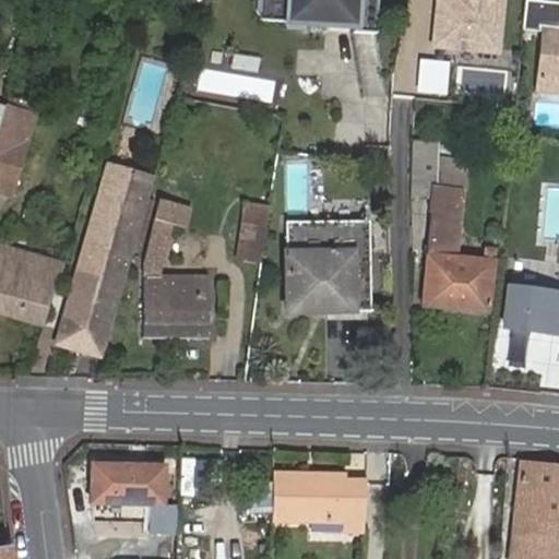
[(261,0),(258,7),(257,18),(261,23),(286,26),(286,32),(305,33),(305,26),(331,28),(331,26),(354,27),(354,35),(376,35),(378,1),(356,0),(261,0)]
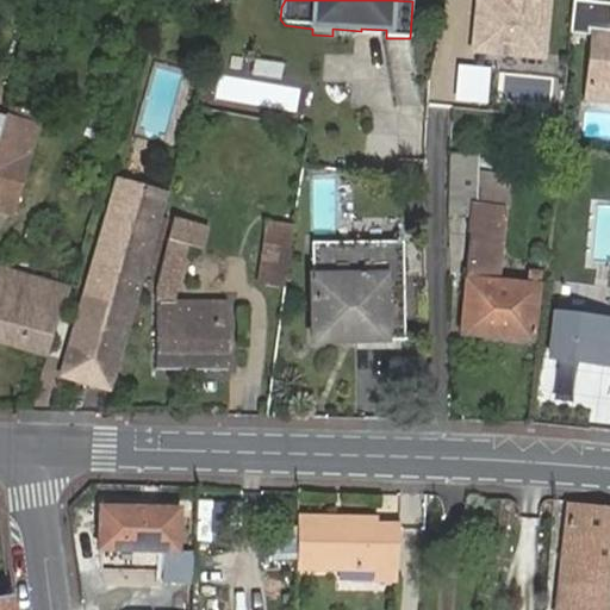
[(475,11),(473,54),(514,57),(514,53),(545,55),(548,0),(493,0),(495,0),(493,12),(475,11)]
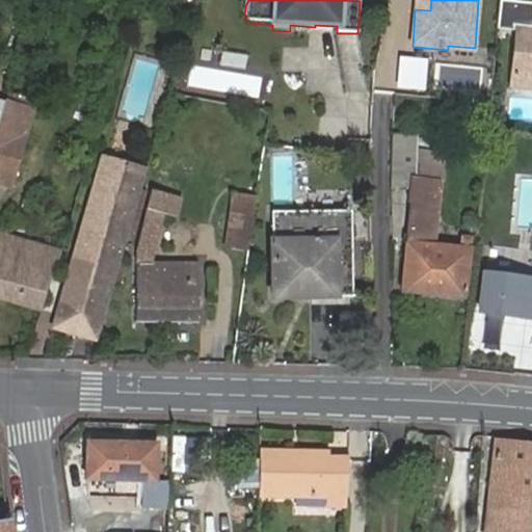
[(430,10),(431,0),(427,0),(415,0),(415,9),(430,10)]
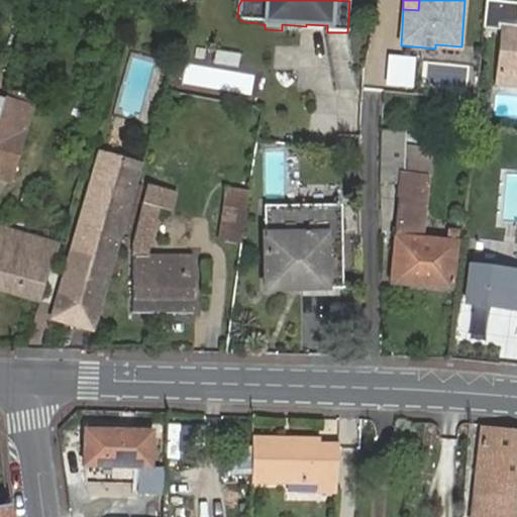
[(516,27),(516,5),(486,3),(485,4),(486,7),(483,29),(500,30),(500,26),(516,27)]
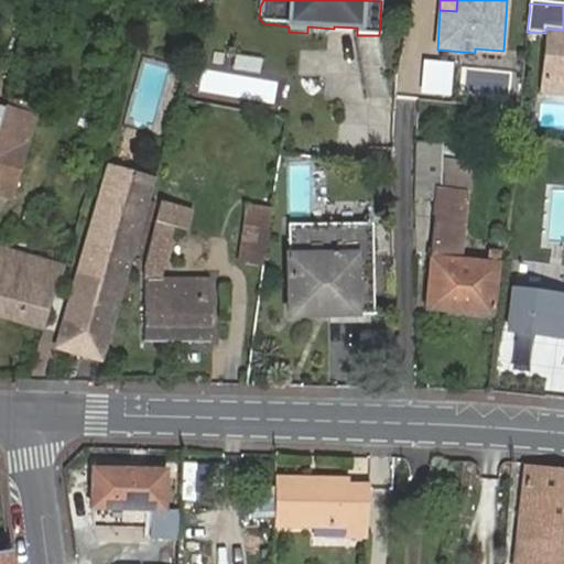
[(563,33),(548,32),(542,87),(563,89),(563,33)]
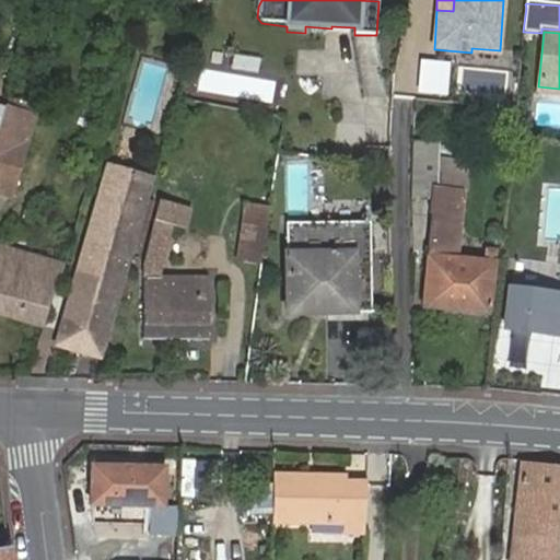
[(419,59),(417,94),(447,96),(451,61),(419,59)]
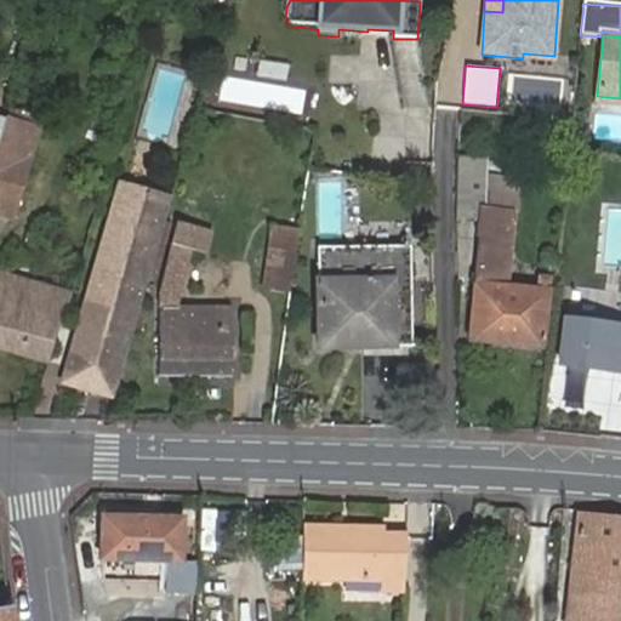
[(546,118),(562,120),(562,109),(547,109),(546,118)]
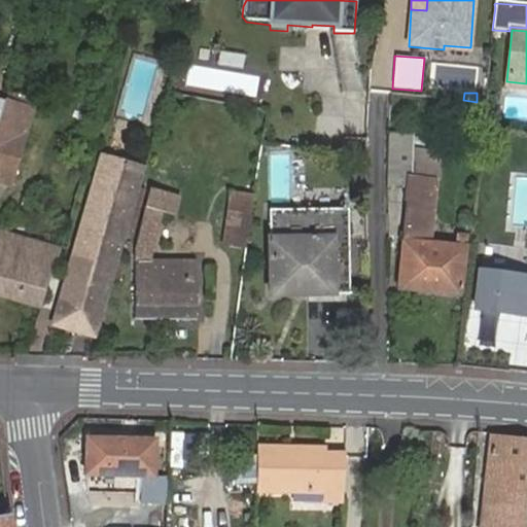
[(0,118),(0,183),(13,188),(33,114),(4,105),(0,118)]
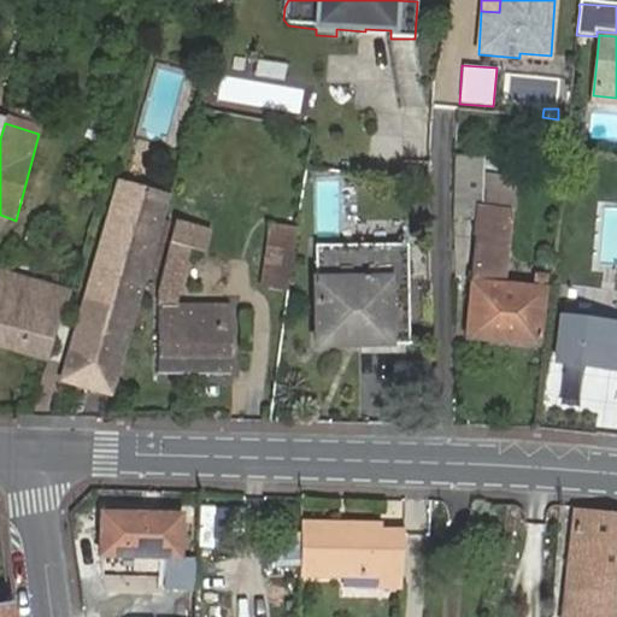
[(481,160),(457,162),(456,219),(475,221),(475,238),(480,239),(466,336),(539,346),(546,275),(535,274),(535,286),(504,282),(509,240),(509,176),(482,176),(481,160)]
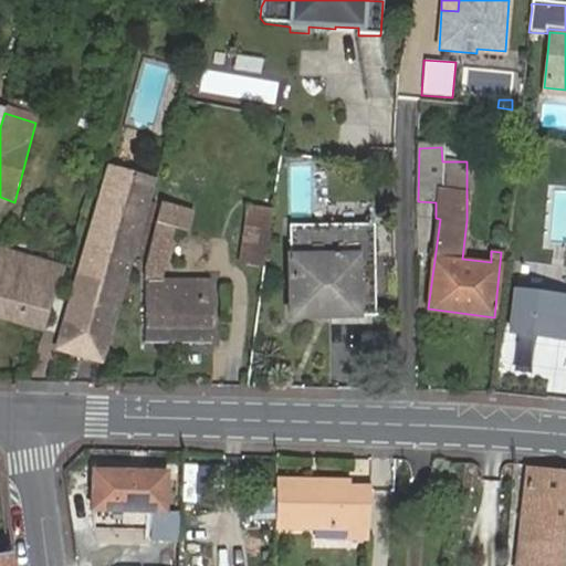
[(105,360),(158,177),(115,166),(76,301),(72,300),(59,346),(105,360)]
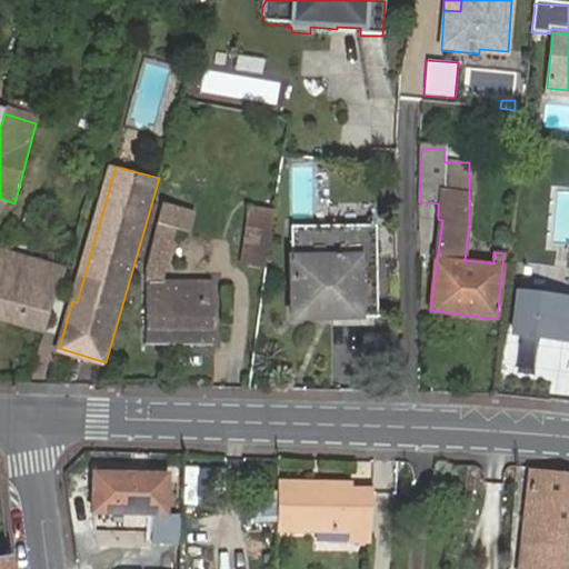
[(190,229),(195,209),(162,201),(147,275),(145,342),(213,341),(212,280),(161,279),(175,225),(190,229)]
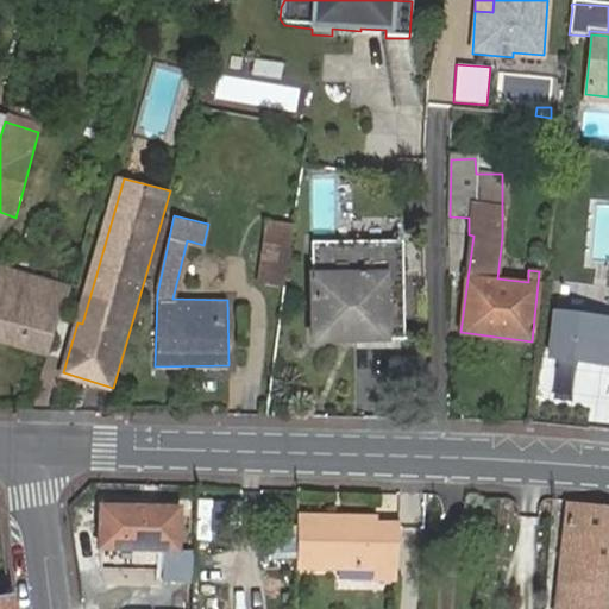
[(284,293),(294,232),(267,230),(258,288),(284,293)]
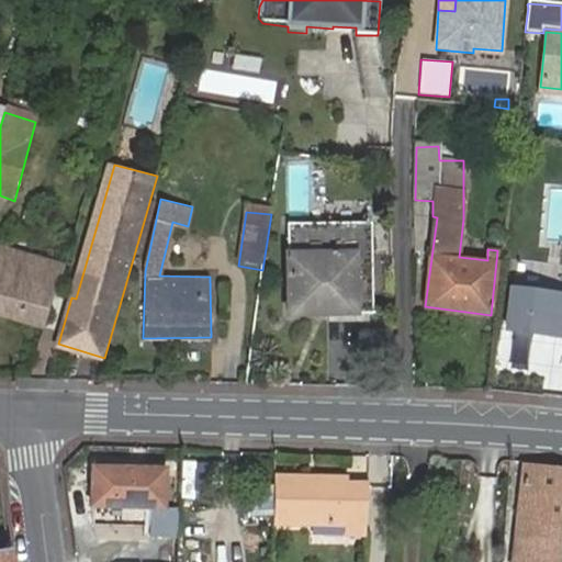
[(372,222),(285,224),(288,315),(374,313),(372,222)]
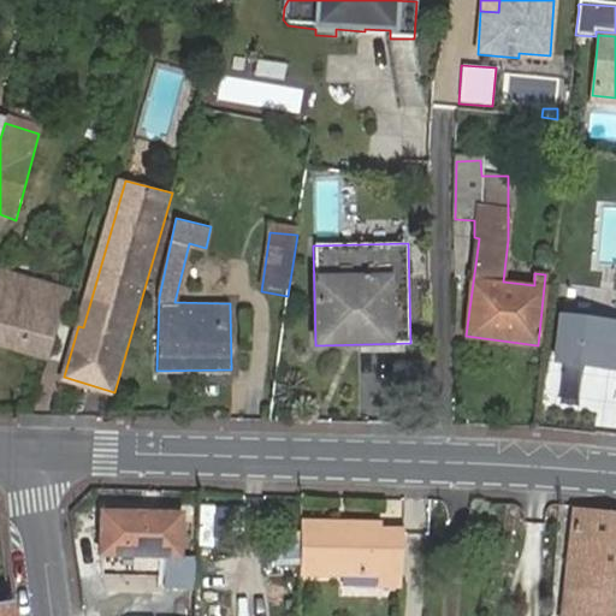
[(0,341),(51,354),(71,288),(0,268),(0,341)]
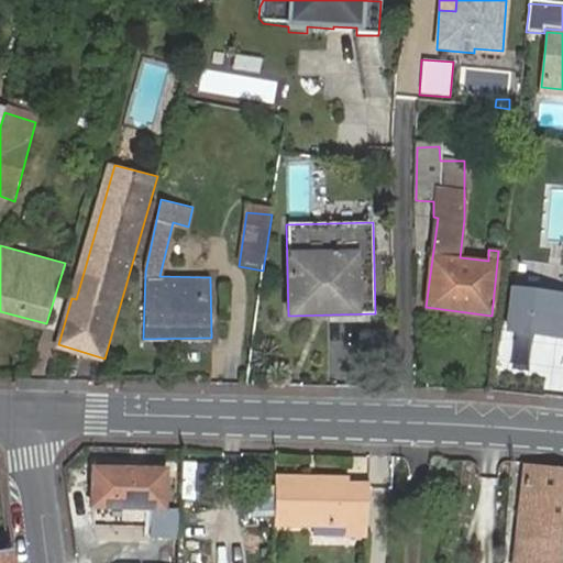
[(562,298),(512,290),(506,329),(559,337),(561,324),(562,324),(562,298)]
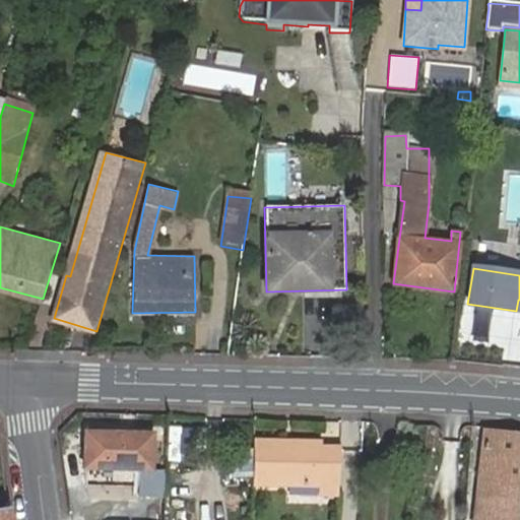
[(519,436),(485,432),(473,519),(519,519),(519,513),(519,436)]
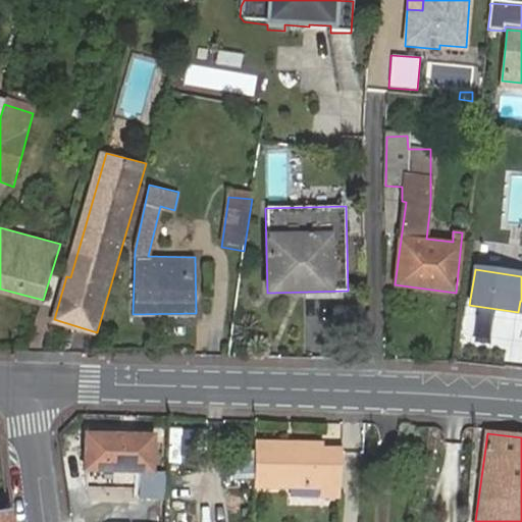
[(151,439),(85,435),(84,471),(85,486),(139,489),(139,474),(150,474),(151,439)]
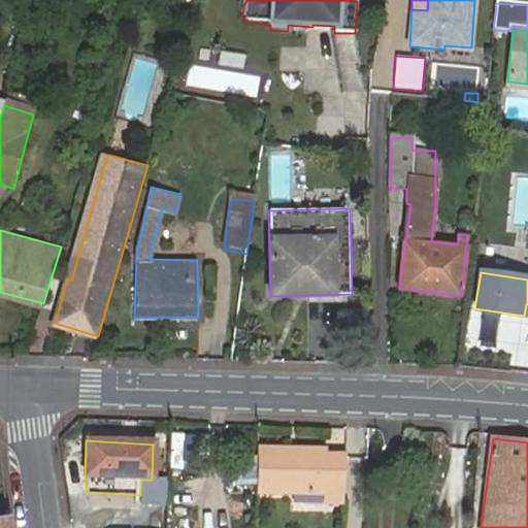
[(327,450),(258,447),(257,492),(323,494),(323,501),(342,502),(345,457),(326,457),(327,450)]
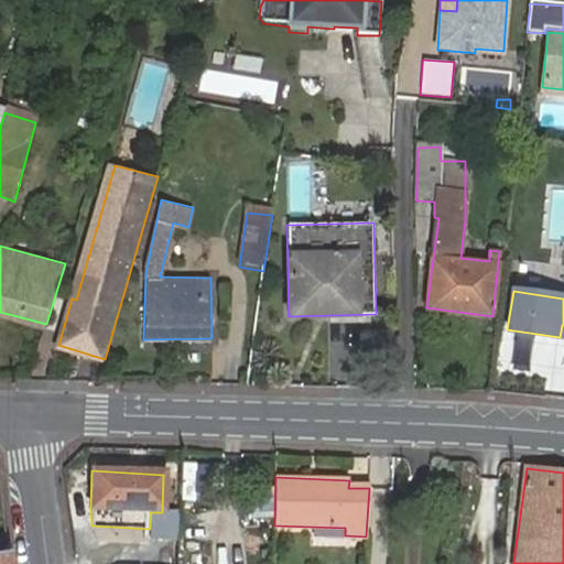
[(10,563),(9,551),(0,552),(0,563),(10,563)]
